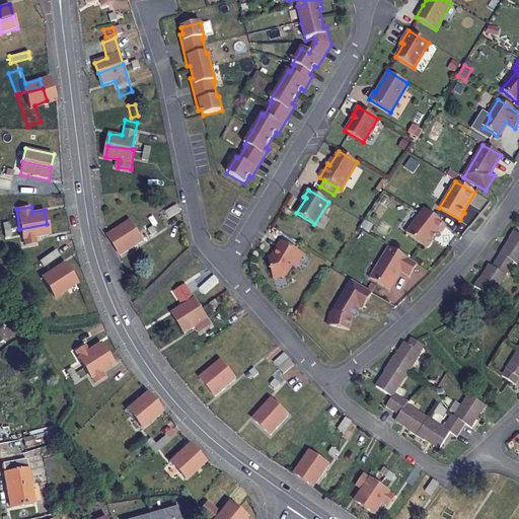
[(110,244),(133,235),(122,209),(110,214),(117,229),(106,233),(110,244)]
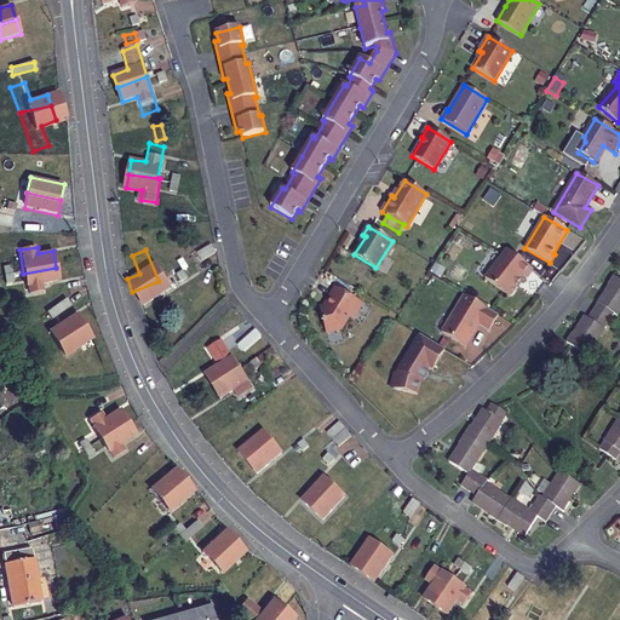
[(533,270),(507,251),(486,279),(507,296),(509,296),(511,294),(515,291),(514,288),(523,276),(526,279),(533,270)]
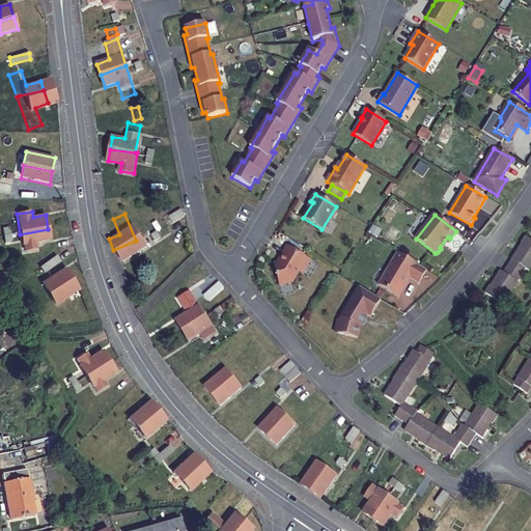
[(48,229),(20,234),(23,252),(37,249),(36,243),(50,241),(48,229)]
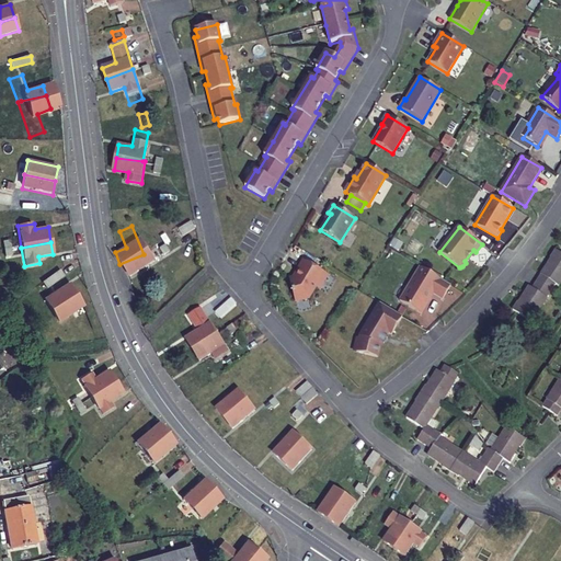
[(540,274),(556,284),(558,286),(560,281),(560,253),(554,250),(549,258),(551,259),(540,274)]
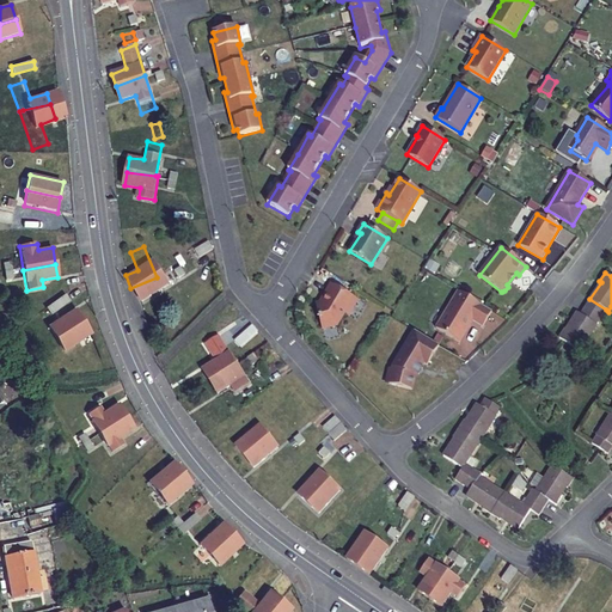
[(130,288),(135,300),(147,297),(155,314),(178,306),(173,292),(164,295),(157,277),(130,288)]
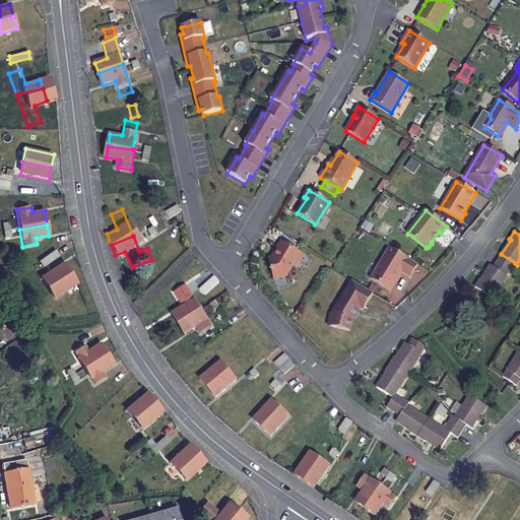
[(297,269),(305,255),(282,242),(277,250),(278,251),(273,259),(269,260),(273,279),(286,276),(293,266),(297,269)]
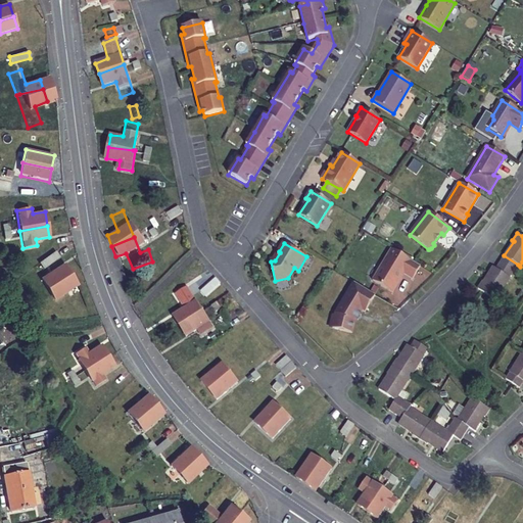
[(420,267),(392,249),(373,281),(392,293),(403,274),(413,279),(420,267)]
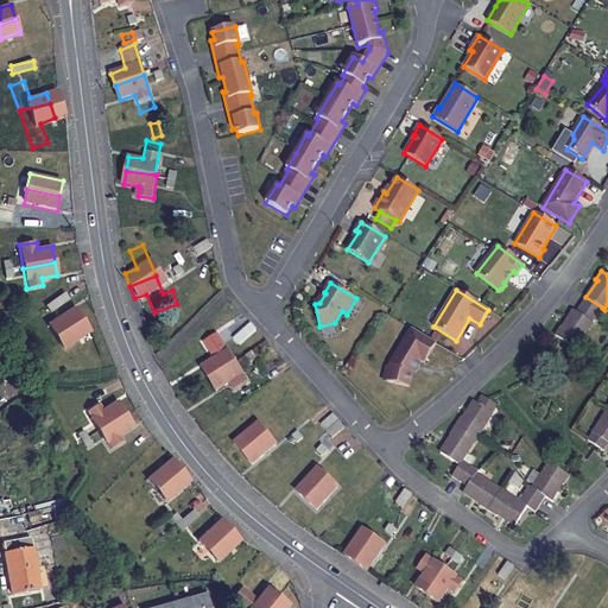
[(596,316),(602,308),(586,297),(581,306),(596,316)]
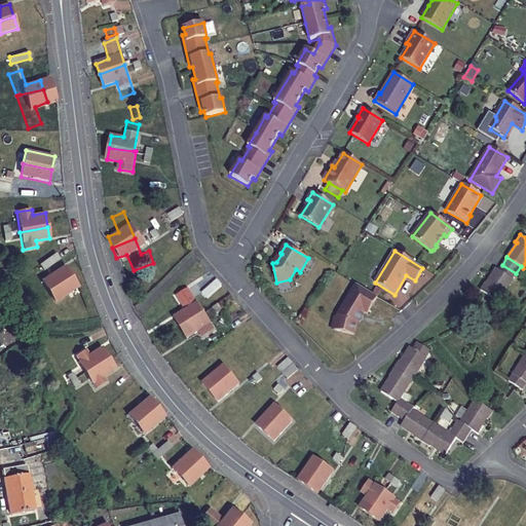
[(48,293),(72,277),(65,265),(40,282),(48,293)]
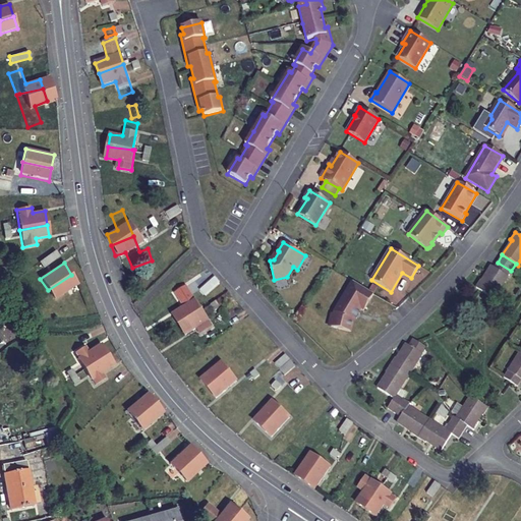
[(494,268),(507,278),(511,271),(498,263),(494,268)]
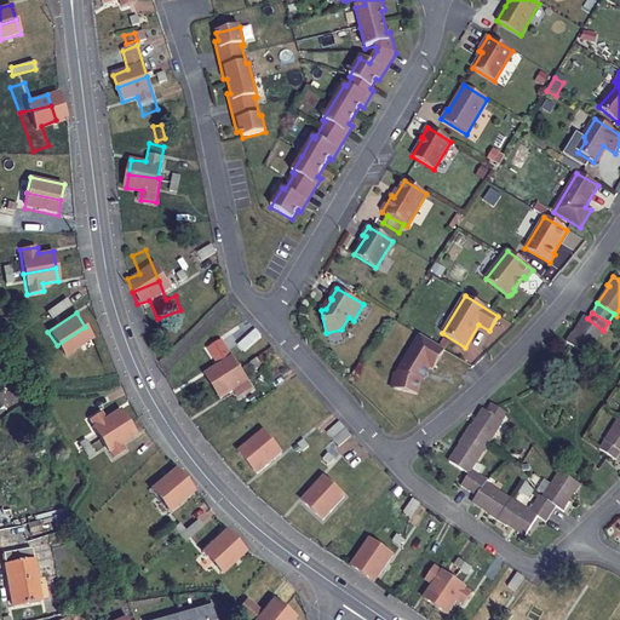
[(182,322),(177,316),(164,325),(170,332),(182,322)]
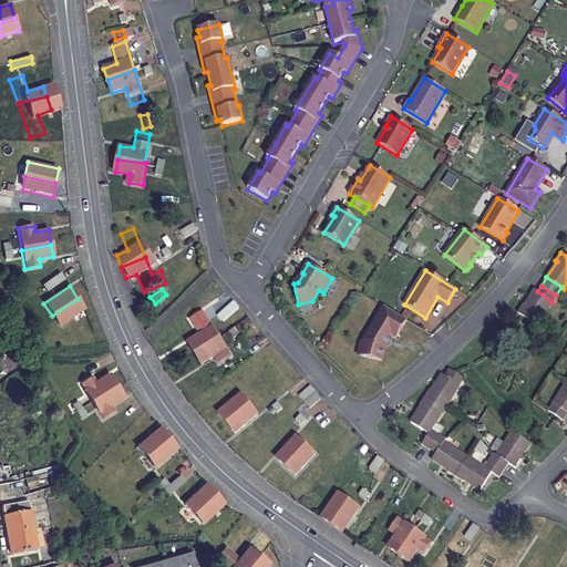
[(552,302),(537,291),(535,289),(524,306),(523,305),(517,313),(536,326),(552,302)]
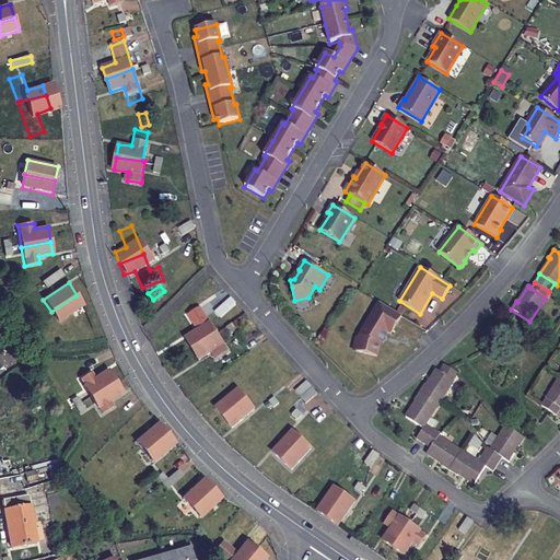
[(77,295),(51,312),(58,324),(84,306),(77,295)]
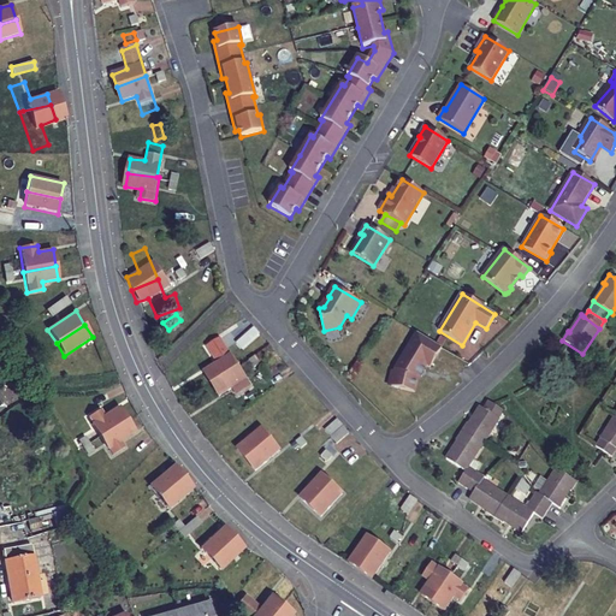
[(231,355),(209,329),(197,339),(211,354),(197,366),(207,377),(231,355)]
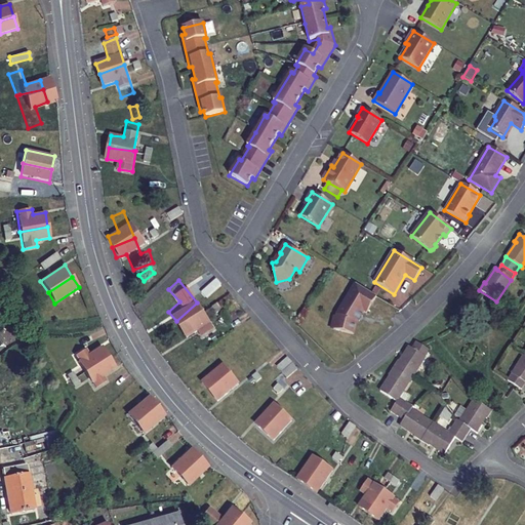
[(366,314),(376,297),(356,285),(333,322),(333,324),(331,325),(332,339),(357,336),(356,323),(357,320),(359,322),(363,316),(361,315),(363,312),(366,314)]
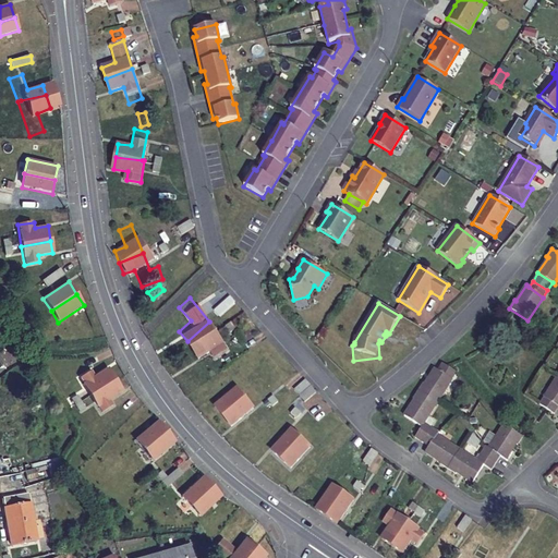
[(222,311),(218,314),(222,320),(227,316),(222,311)]
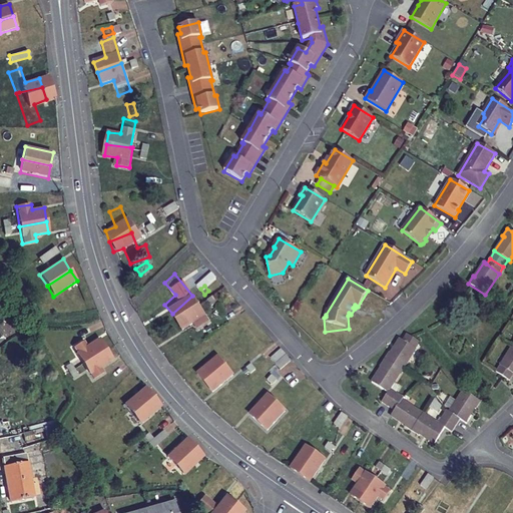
[(192,296),(172,314),(180,323),(189,314),(194,320),(205,311),(192,296)]
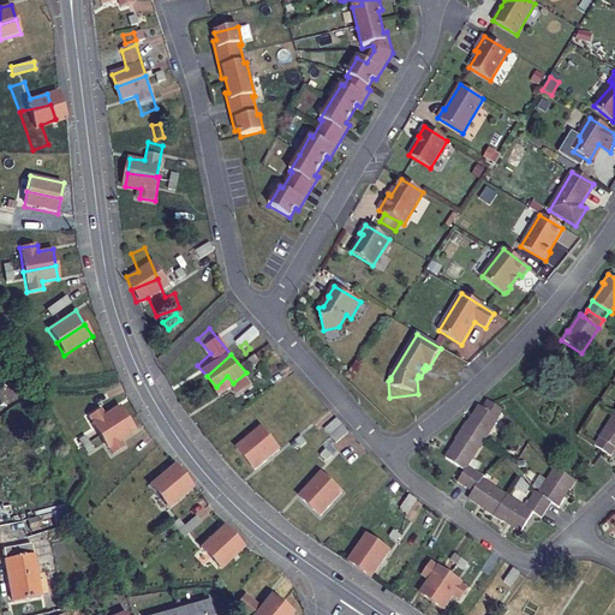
[(291,388),(284,381),(273,392),(279,399),(291,388)]
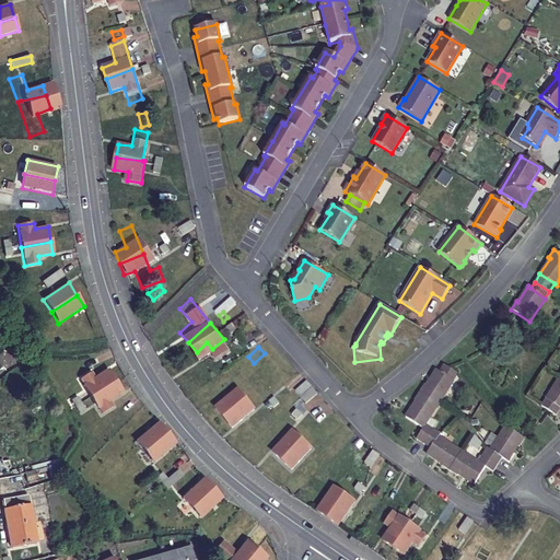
[(228,406),(248,388),(236,375),(241,371),(233,362),(219,374),(230,387),(219,397),(228,406)]
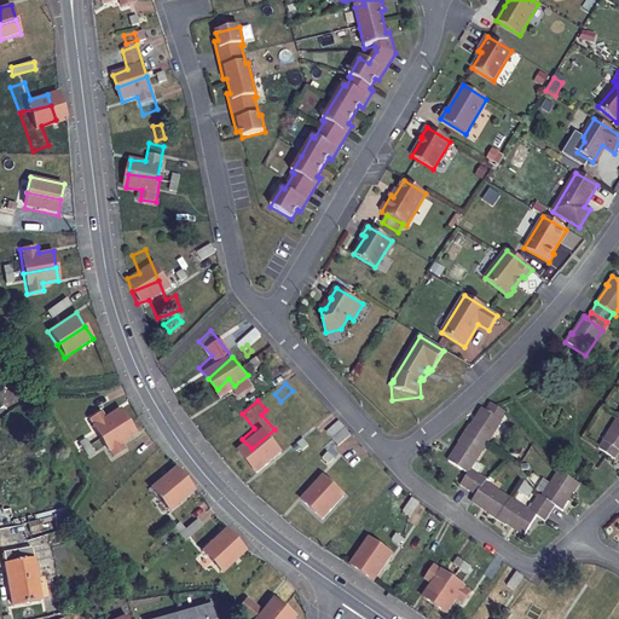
[(487,410),(503,421),(508,414),(492,403),(487,410)]
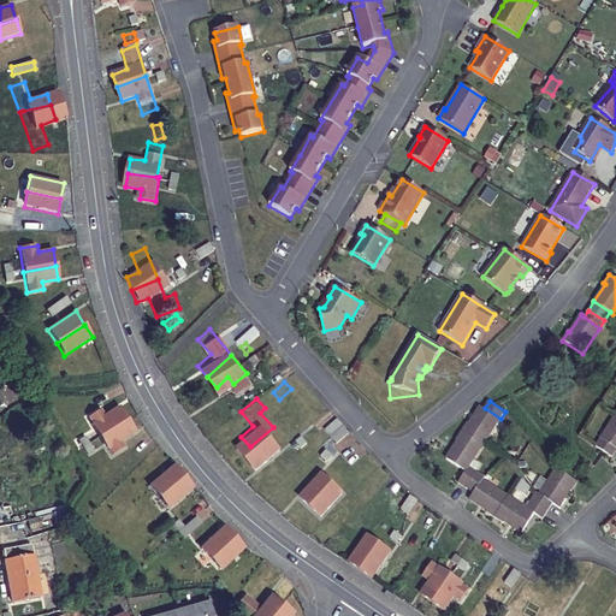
[(501,419),(485,408),(481,407),(469,425),(468,424),(462,431),(484,445),(501,419)]
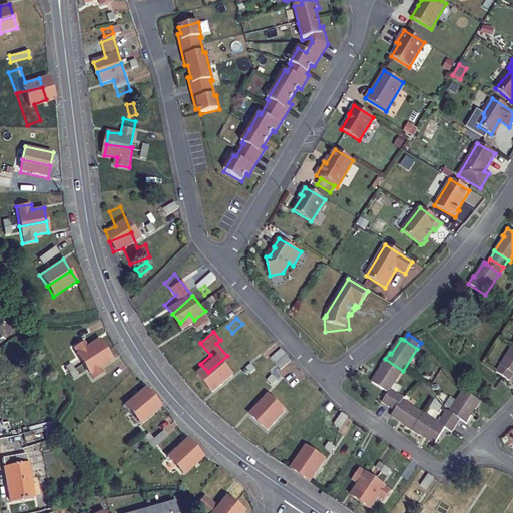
[(84,363),(106,350),(101,340),(88,347),(84,341),(74,347),(84,363)]
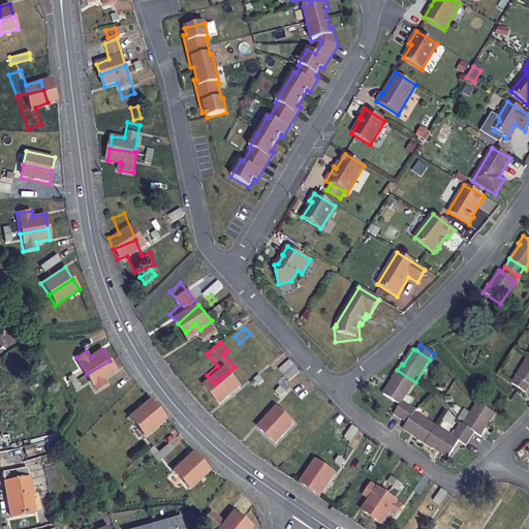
[(528,356),(517,376),(528,384),(528,356)]
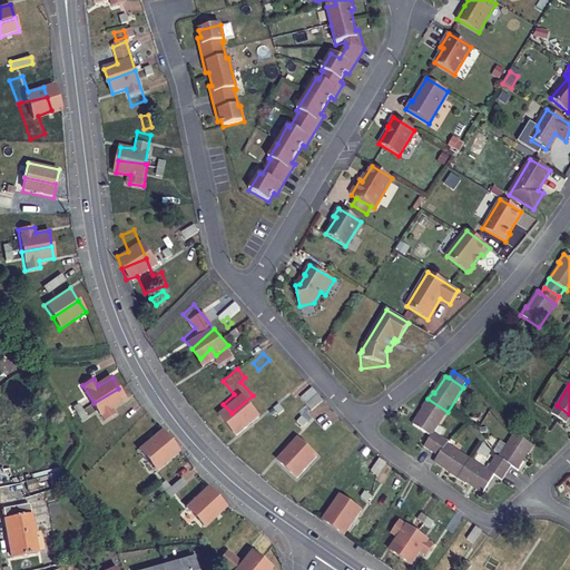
[(118,389),(94,403),(110,431),(123,423),(112,409),(126,401),(118,389)]
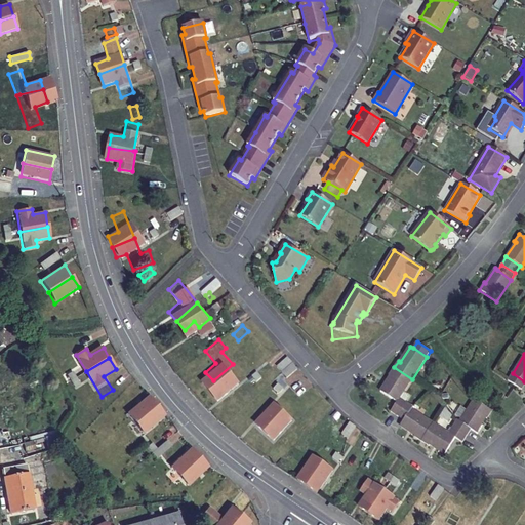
[(244,365),(239,360),(235,362),(241,369),(244,365)]
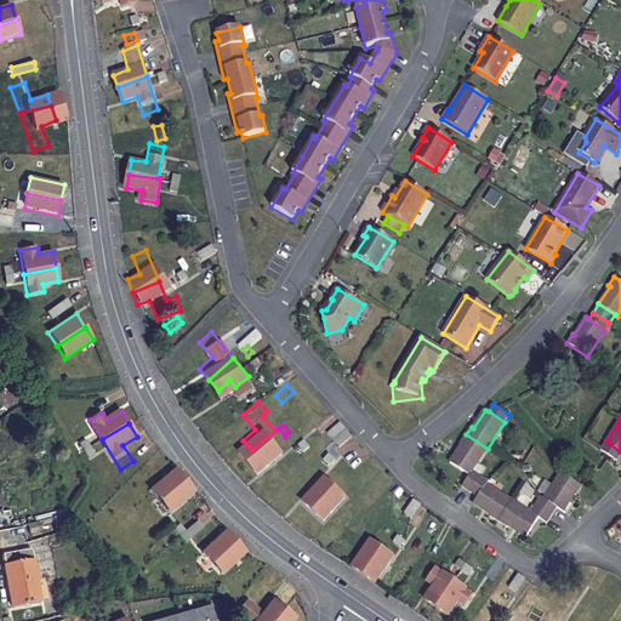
[(275,431),(252,450),(261,461),(273,451),(286,466),(296,456),(291,451),(296,448),(289,439),(285,443),(275,431)]
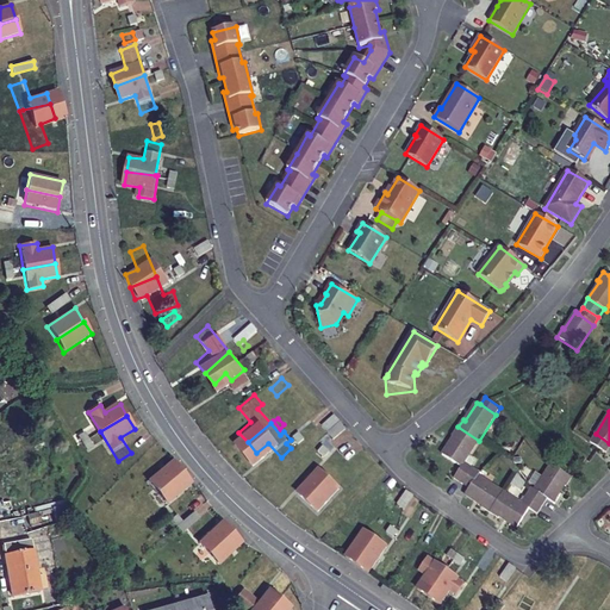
[(331,442),(342,433),(337,427),(327,437),(331,442)]
